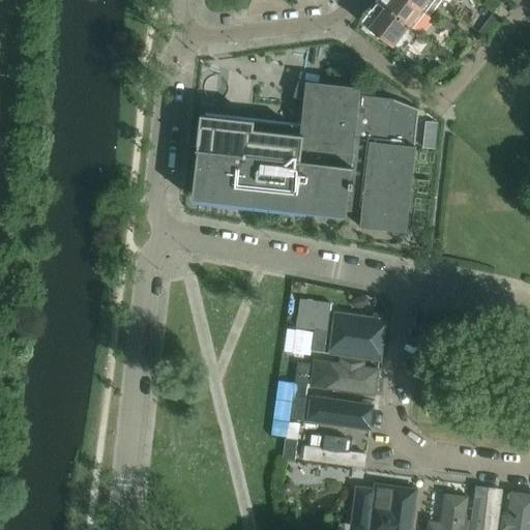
[(430,17),(408,0),(377,0),(376,3),(417,34),(430,17)]
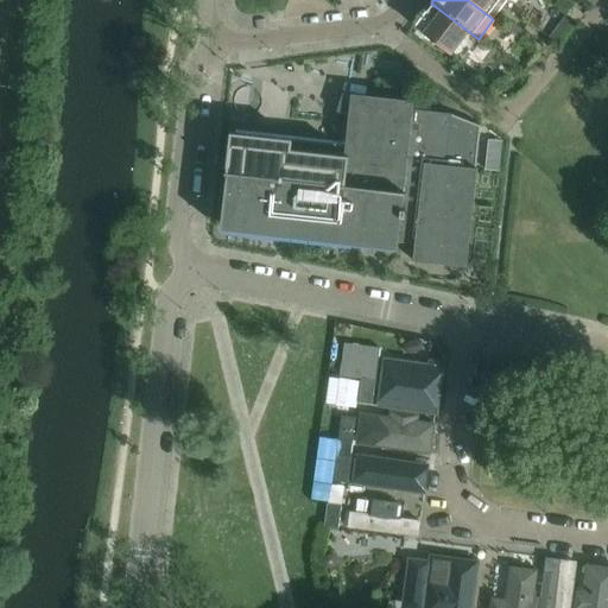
[(507,0),(506,0),(468,0),(493,19),(507,0)]
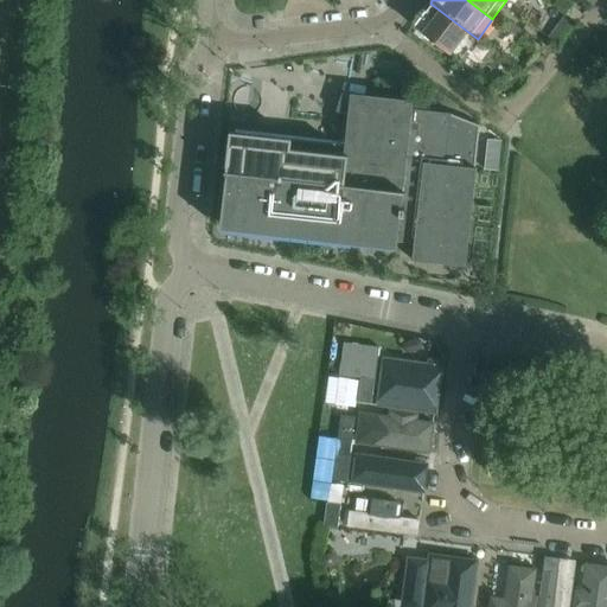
[(557,0),(553,6),(576,24),(582,14),(572,6),(570,8),(558,0),(557,0)]
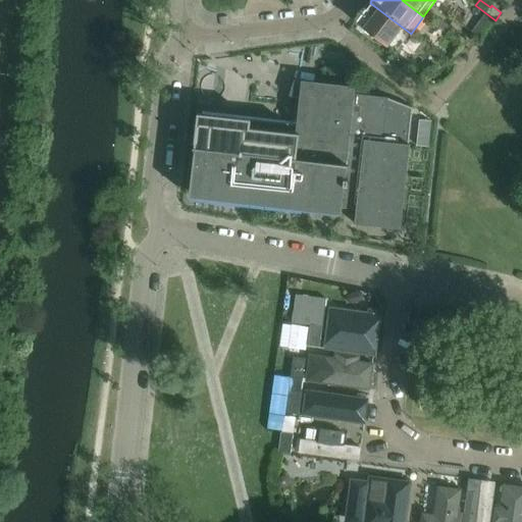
[(411,34),(370,3),(364,10),(365,11),(356,23),(396,53),(411,34)]
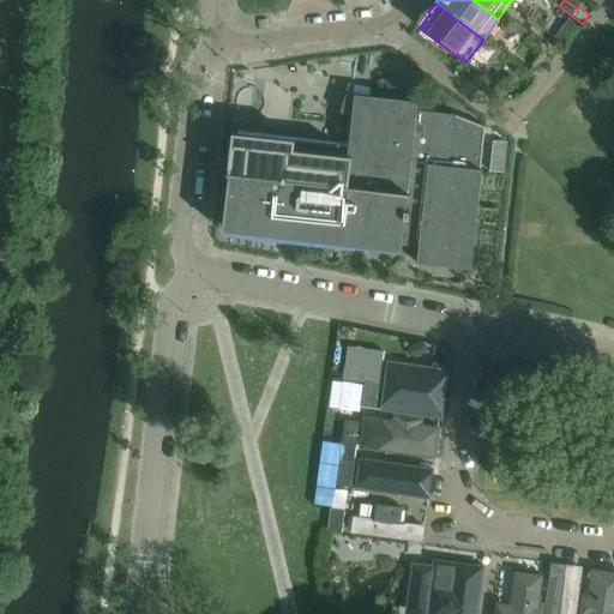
[(571,18),(559,34),(569,41),(581,25),(571,18)]
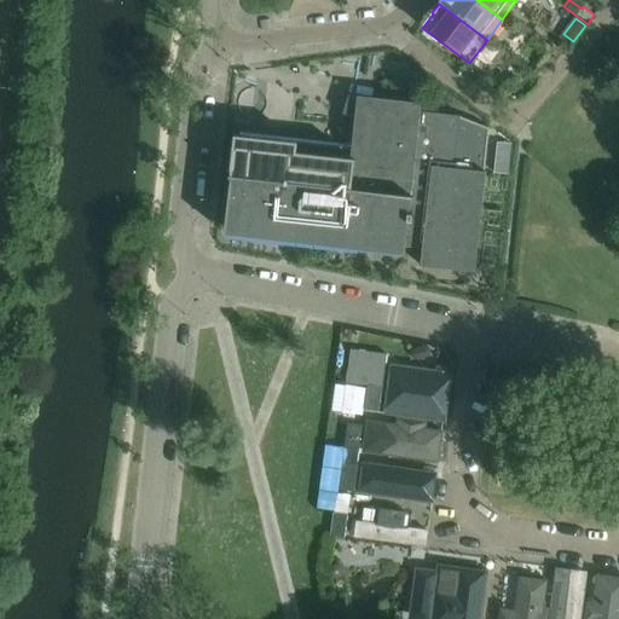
[(542,19),(538,23),(548,30),(550,27),(542,19)]
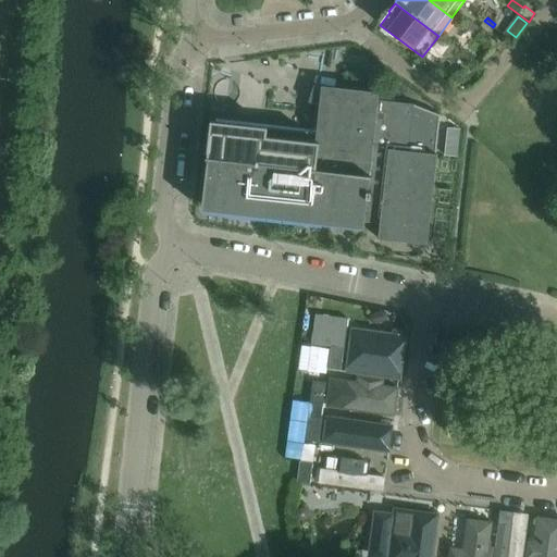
[(480,29),(469,22),(465,27),(475,35),(480,29)]
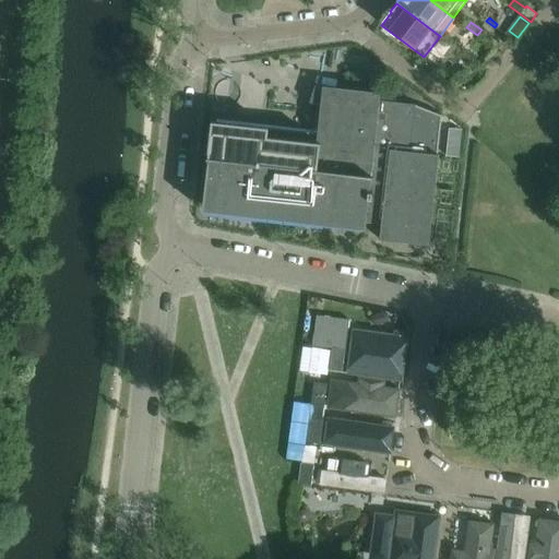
[(442,59),(453,68),(462,55),(451,47),(442,59)]
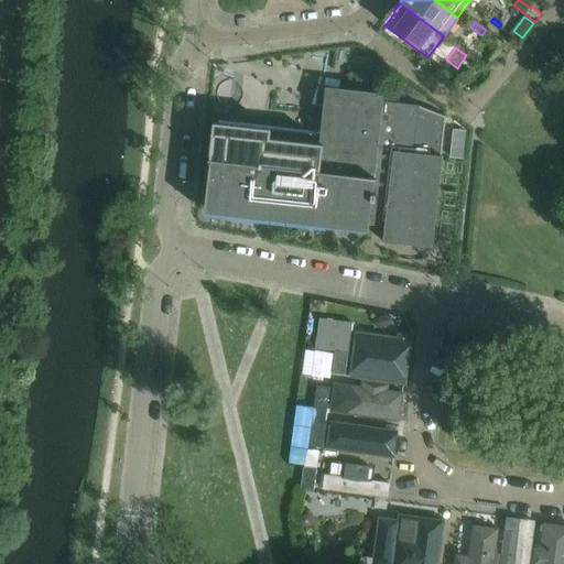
[(508,56),(499,50),(489,63),(498,69),(508,56)]
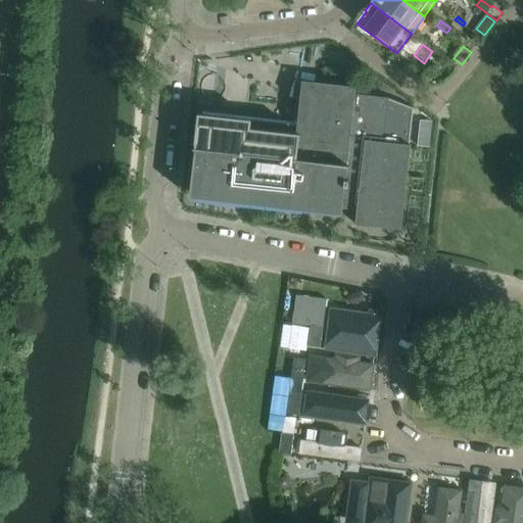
[(195,150),(190,197),(342,215),(342,209),(358,211),(358,215),(357,225),(399,230),(399,229),(409,147),(409,146),(413,110),(389,101),(389,100),(381,99),(355,96),(355,92),(357,88),(302,82),(302,86),(301,90),(289,89),(288,102),(299,103),(296,134),(250,129),(250,121),(198,114),(193,149),(195,150)]
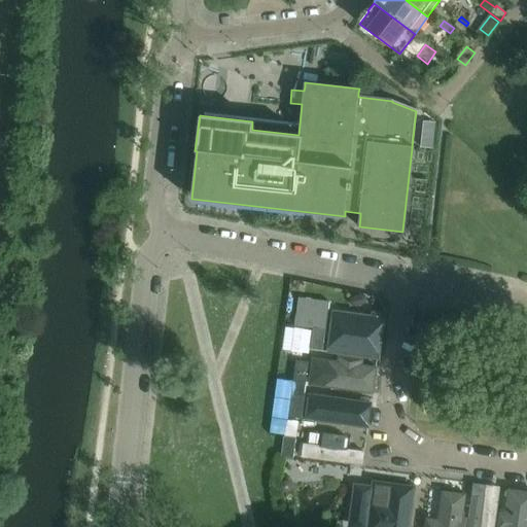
[(325,330),(323,351),(378,358),(383,319),(328,314),(325,330)]
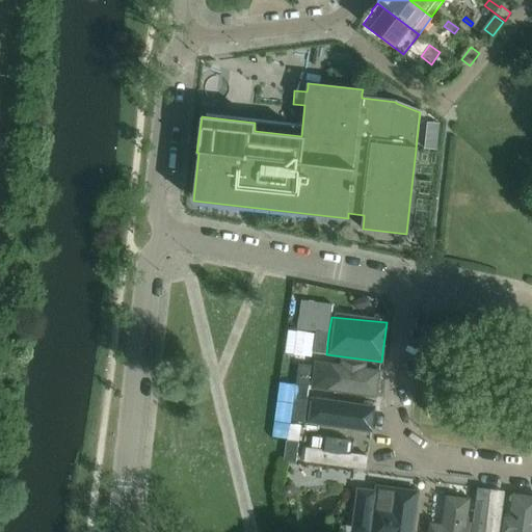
[(328,334),(316,331),(314,352),(326,354),(328,334)]
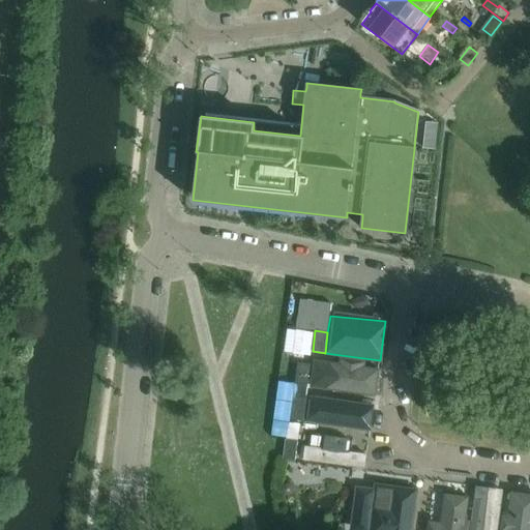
[(307,386),(378,395),(381,371),(311,361),(311,365),(307,386)]
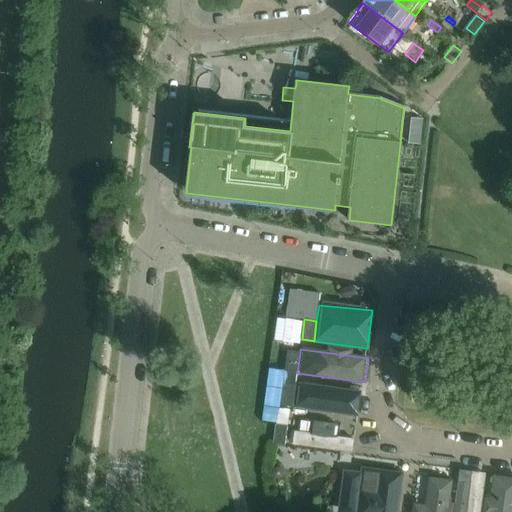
[(300,353),(288,351),(285,371),(297,373),(300,353)]
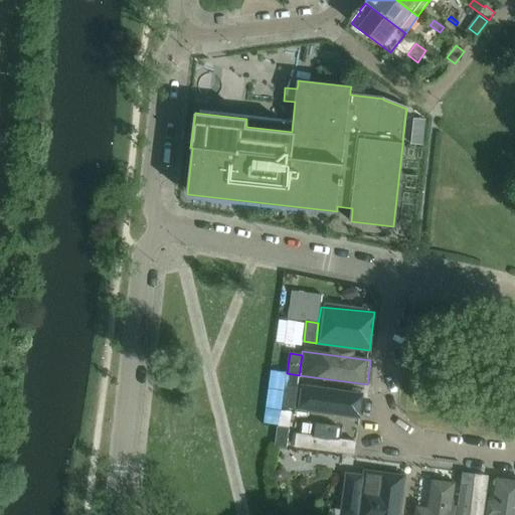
[(297,389),(285,387),(282,407),(294,409),(297,389)]
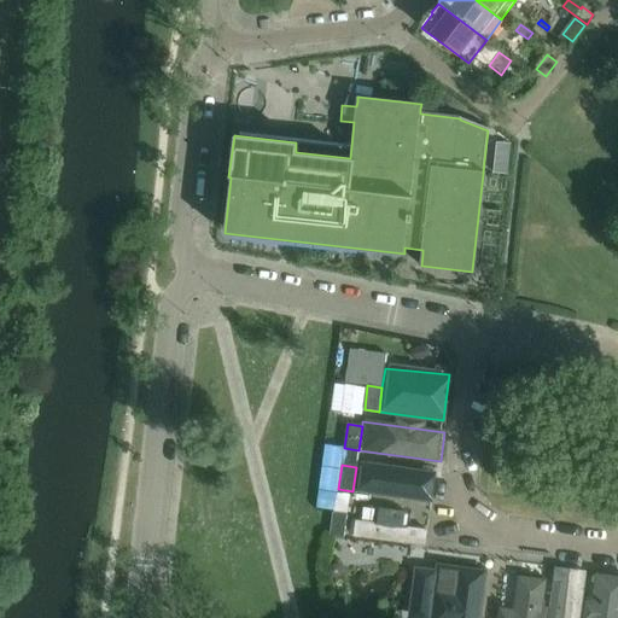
[(435,483),(371,474),(368,495),(432,502),(435,483)]
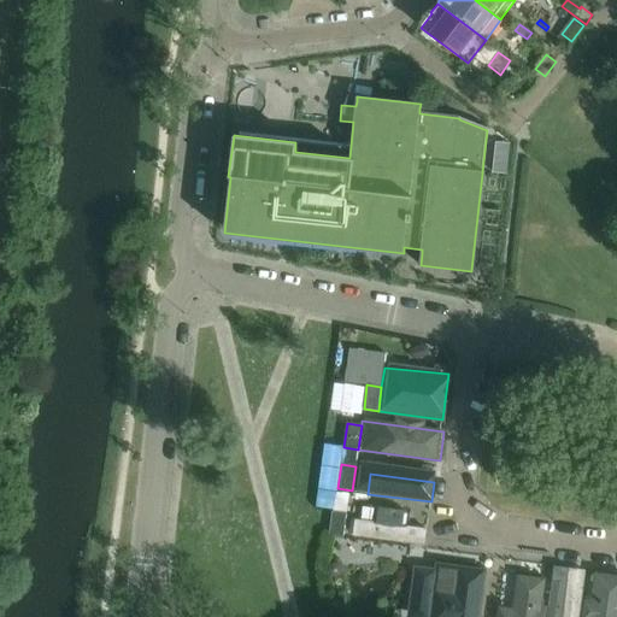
[(356,522),(353,539),(423,548),(425,532),(401,527),(403,515),(377,511),(374,523),(356,522)]
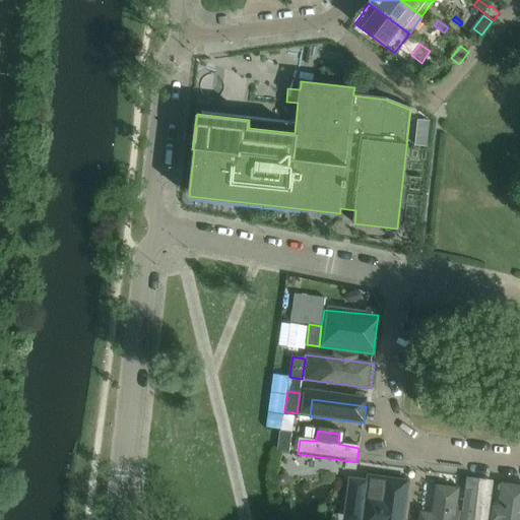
[(301,434),(288,433),(285,453),(298,454),(300,440),(301,434)]
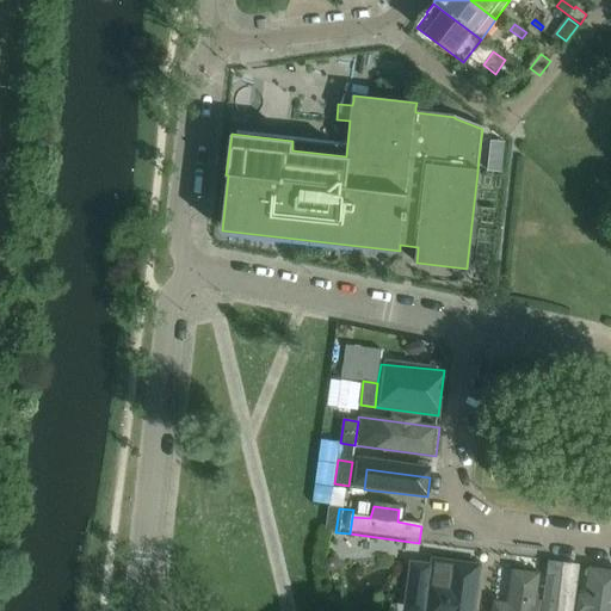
[(471,610),(479,566),(431,560),(424,610),(471,610)]
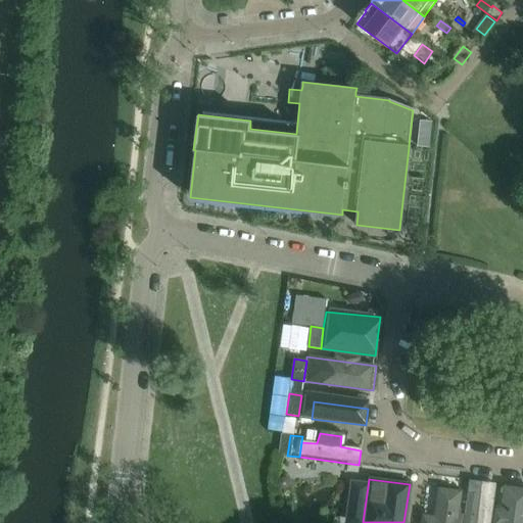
[(491,522),(496,486),(480,483),(475,522),(491,522)]
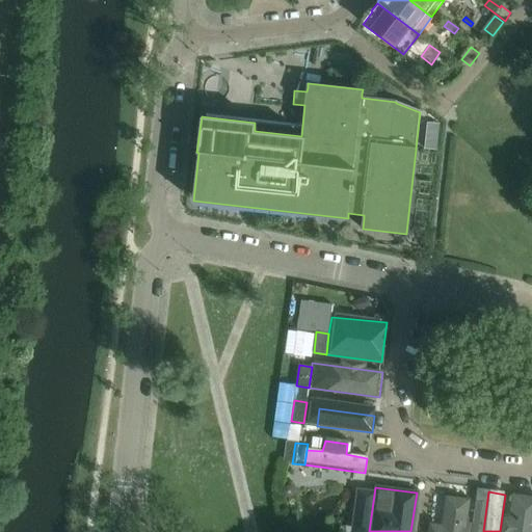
[(531,531),(531,498),(505,495),(500,531),(531,531)]
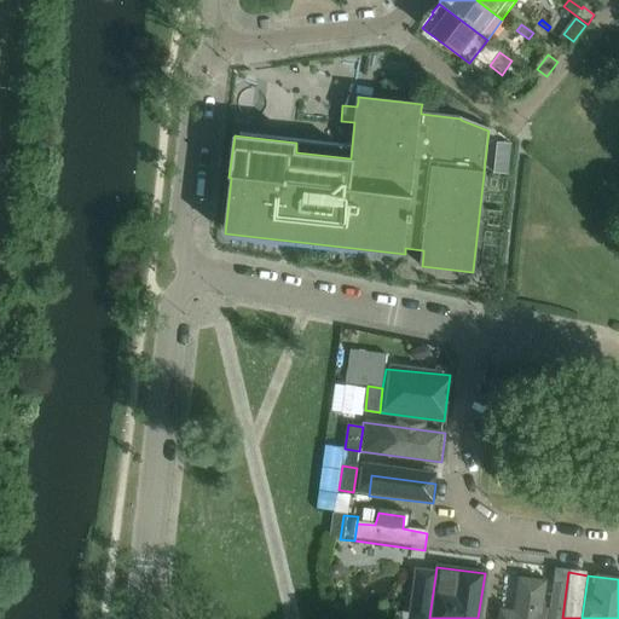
[(541,618),(545,585),(519,582),(515,612),(499,611),(498,618),(541,618)]
